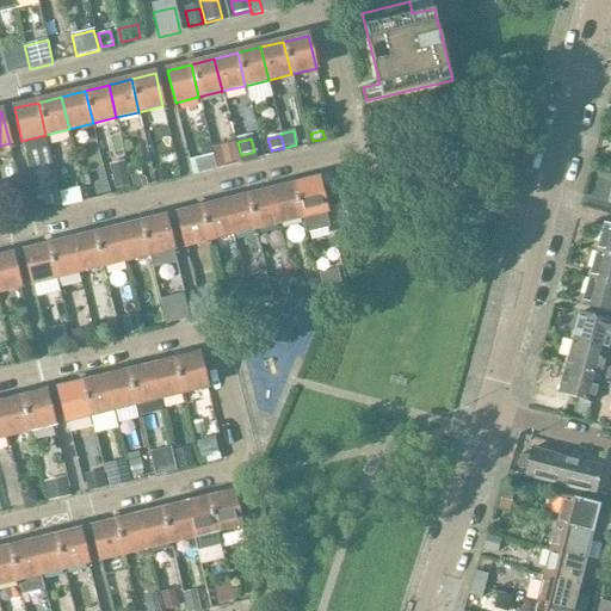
[(234,143),(220,146),(226,167),(240,164),(234,143)]
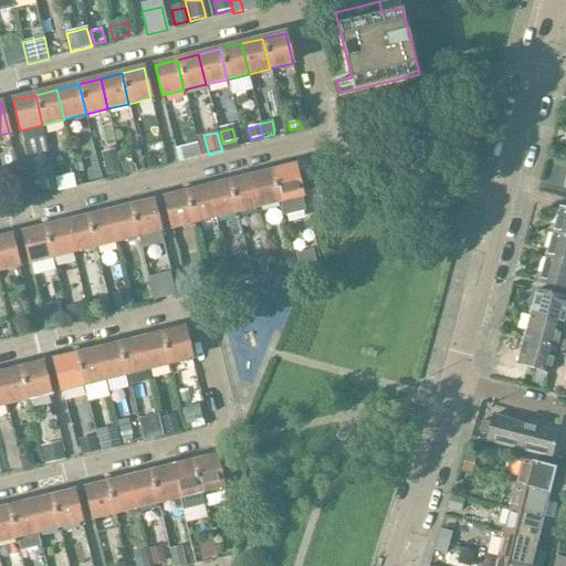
[(187,146),(179,148),(182,161),(200,157),(197,144),(187,146)]
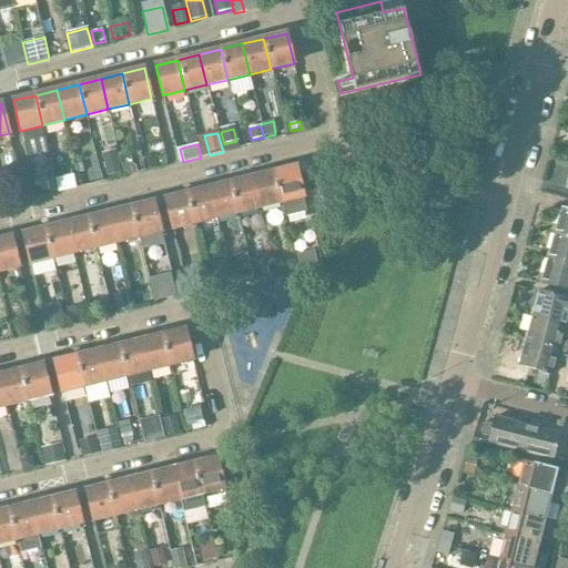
[(115,158),(104,160),(108,176),(120,173),(115,158)]
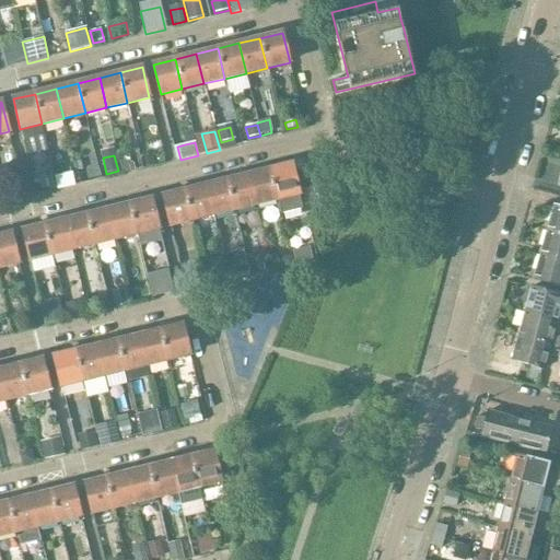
[(151,156),(141,159),(143,168),(154,166),(151,156)]
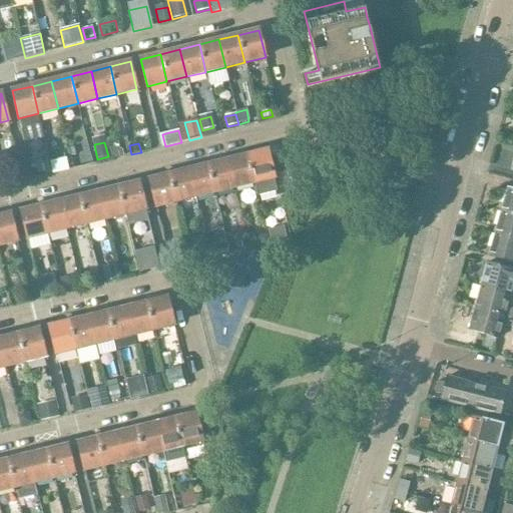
[(118,147),(110,149),(112,159),(123,156),(122,150),(118,148),(118,147)]
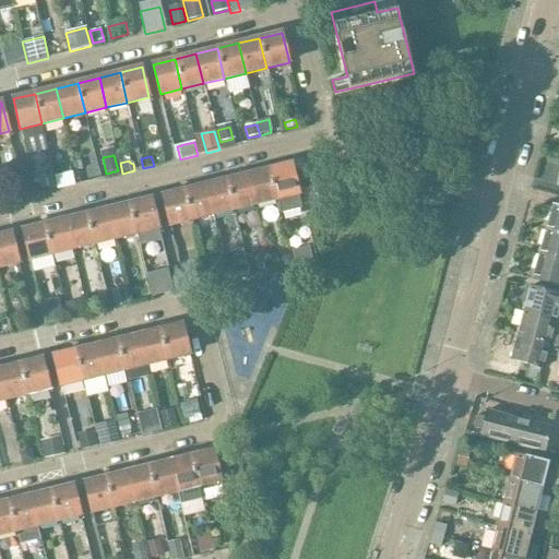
[(292,164),(266,170),(274,200),(298,193),(292,164)]
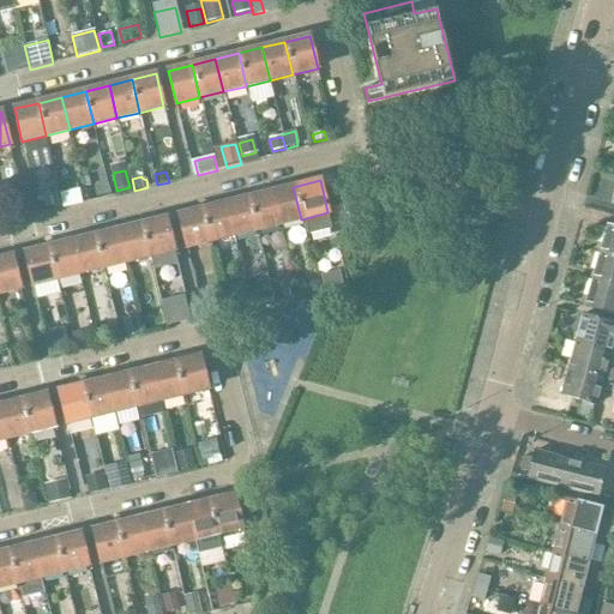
[(293,187),(270,193),(277,226),(301,220),(293,187)]
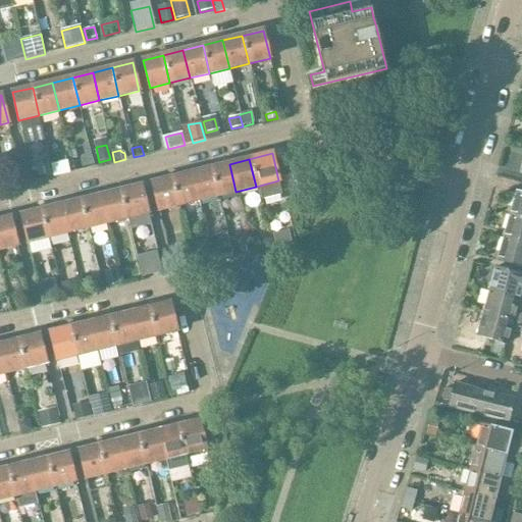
[(66,161),(52,164),(55,176),(69,173),(66,161)]
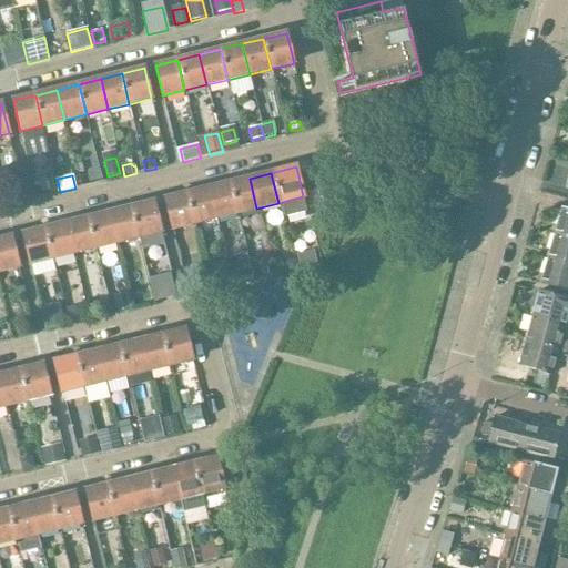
[(51,176),(39,180),(42,192),(54,190),(51,176)]
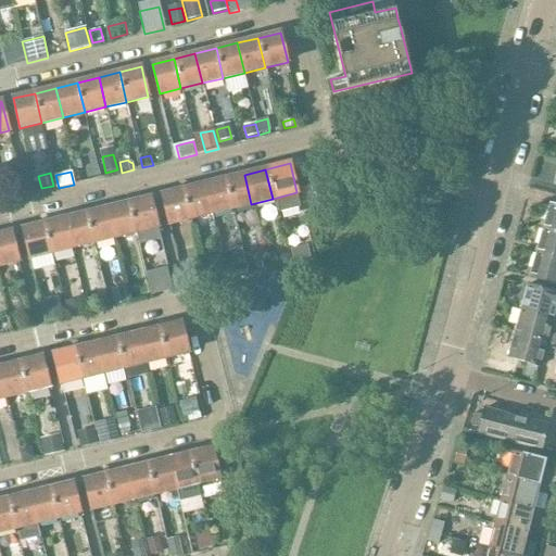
[(244,175),(224,179),(231,209),(251,204),(244,175)]
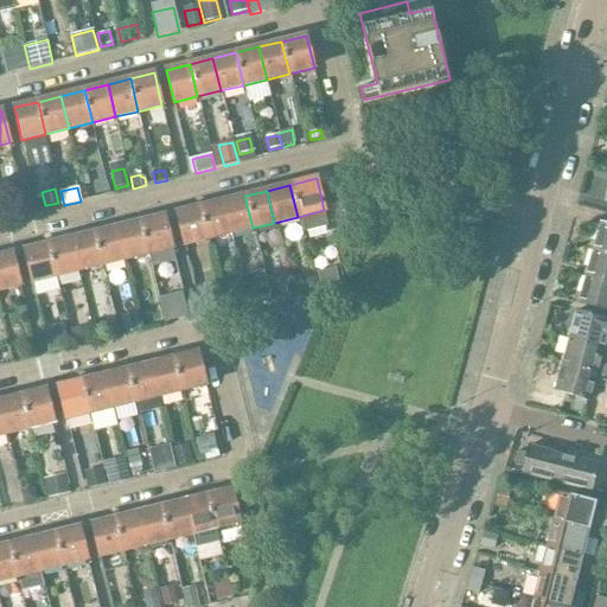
[(244,196),(223,202),(231,234),(253,228),(244,196)]
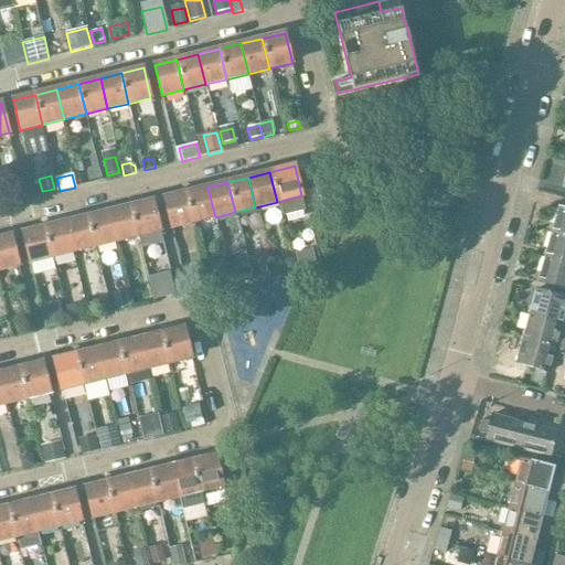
[(208,188),(184,193),(192,223),(215,217),(208,188)]
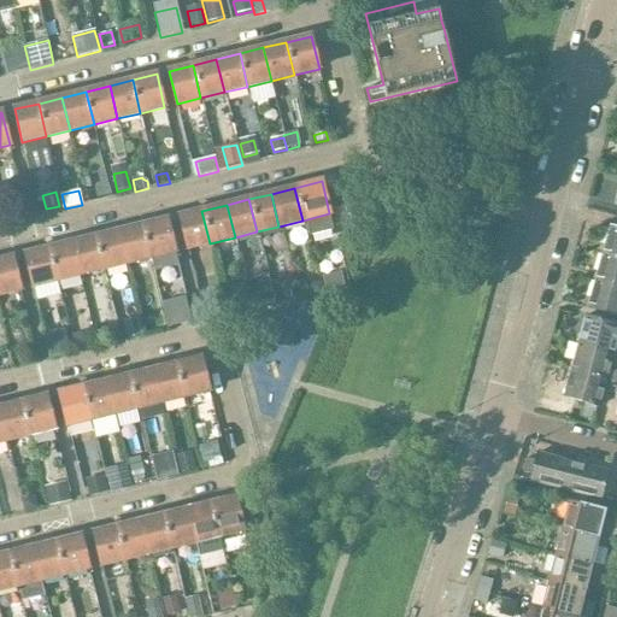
[(201,211),(180,216),(187,248),(210,244),(201,211)]
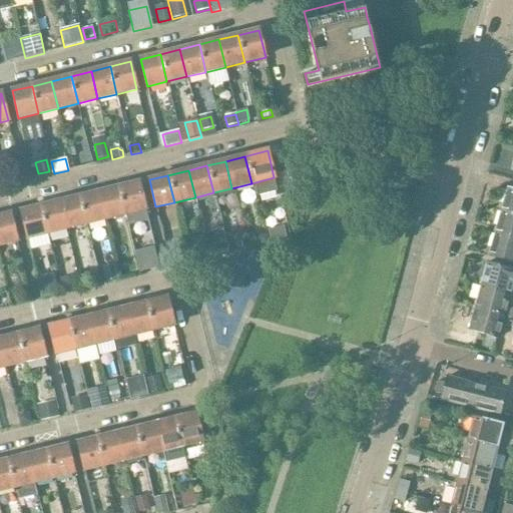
[(138,182),(118,187),(125,214),(145,209),(138,182)]
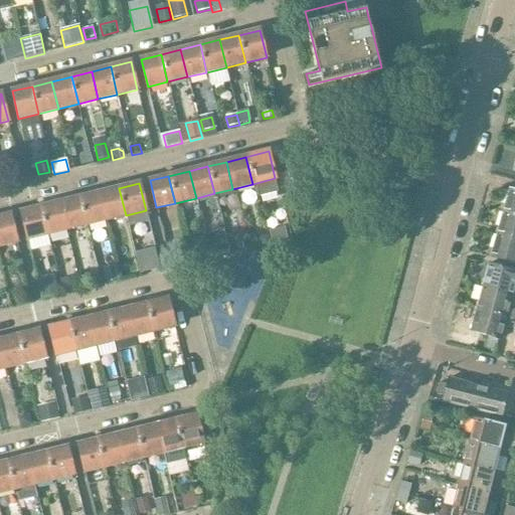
[(119,188),(99,193),(106,220),(126,215),(119,188)]
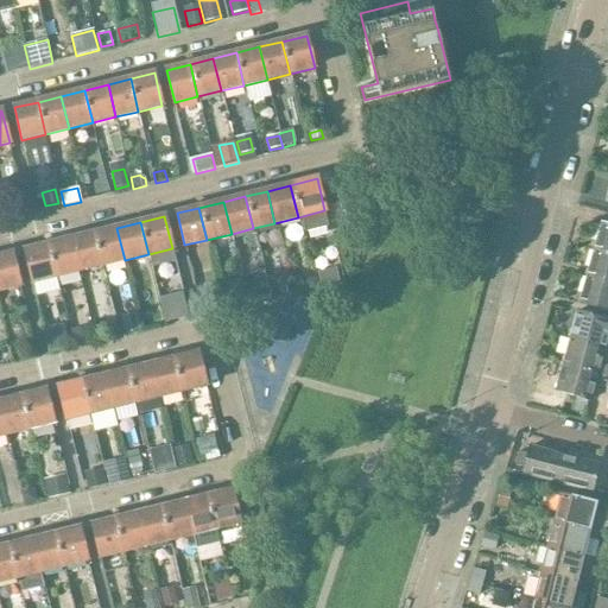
[(607,226),(601,225),(594,251),(607,254),(607,226)]
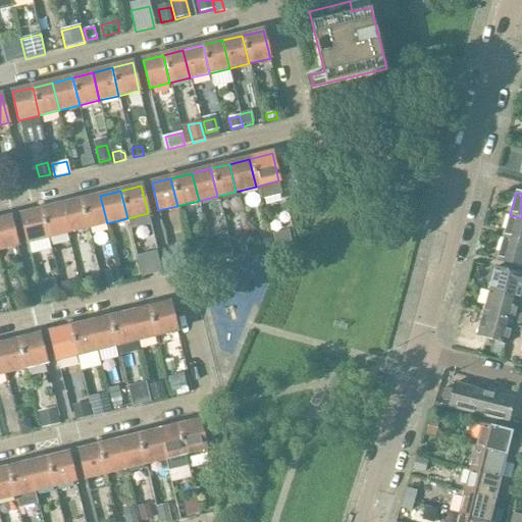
[(100,196),(82,200),(88,228),(107,223),(100,196)]
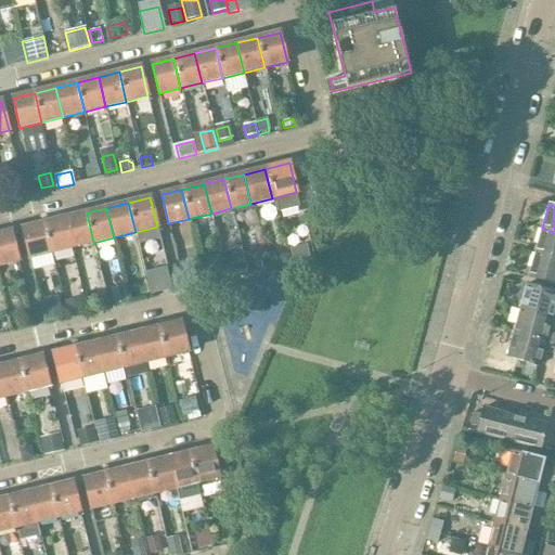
[(87,213),(65,218),(73,247),(93,243),(87,213)]
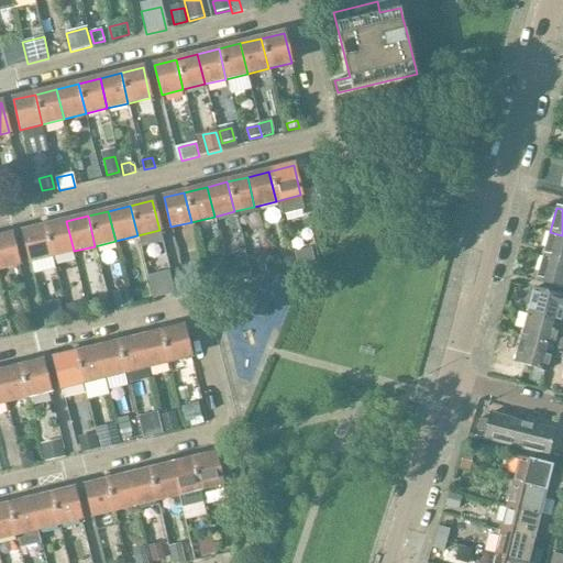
[(66,221),(44,227),(51,256),(74,251),(66,221)]
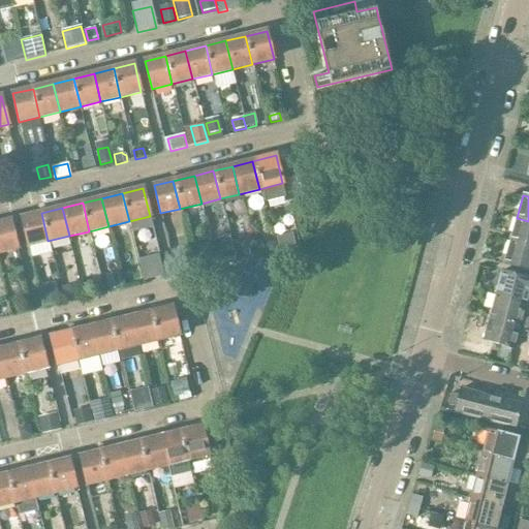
[(41,213),(22,218),(28,246),(48,241),(41,213)]
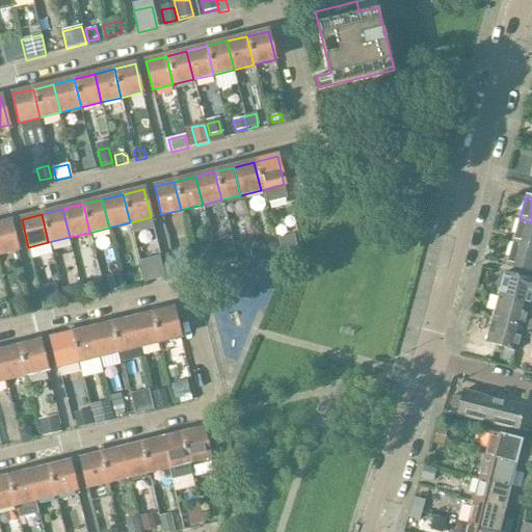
[(531,222),(520,219),(513,242),(531,246),(531,222)]
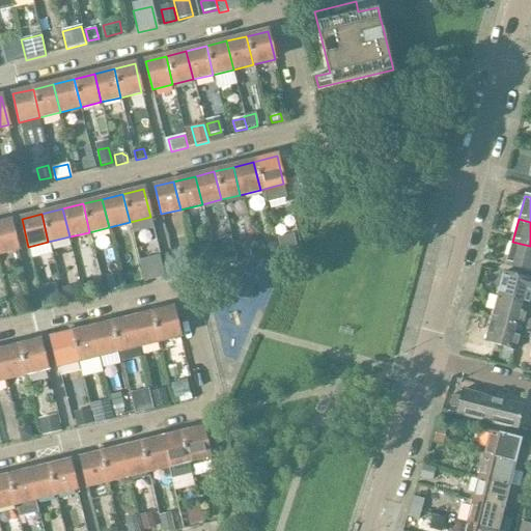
[(10,221),(0,223),(0,253),(18,250),(10,221)]
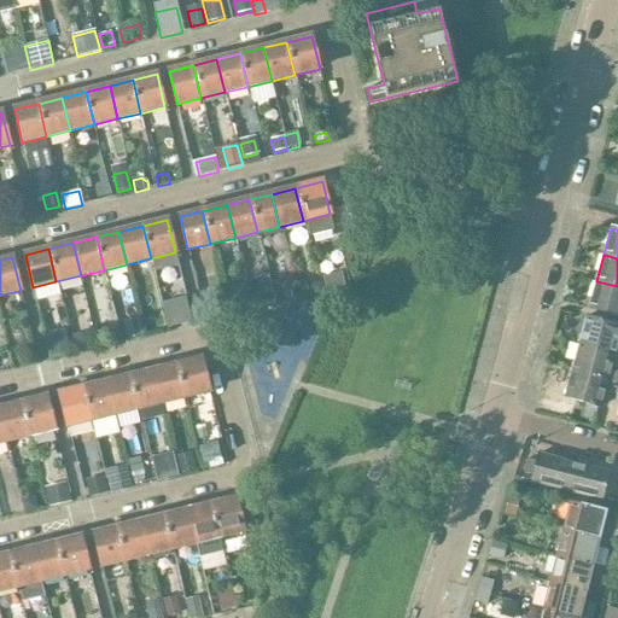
[(340,273),(322,278),(326,293),(344,289),(340,273)]
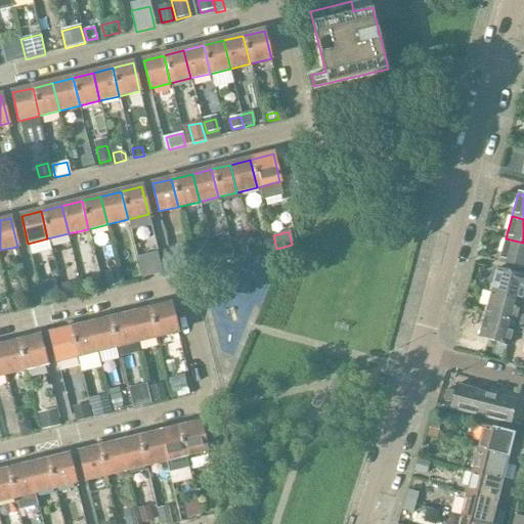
[(523,243),(506,238),(498,262),(523,268),(523,243)]
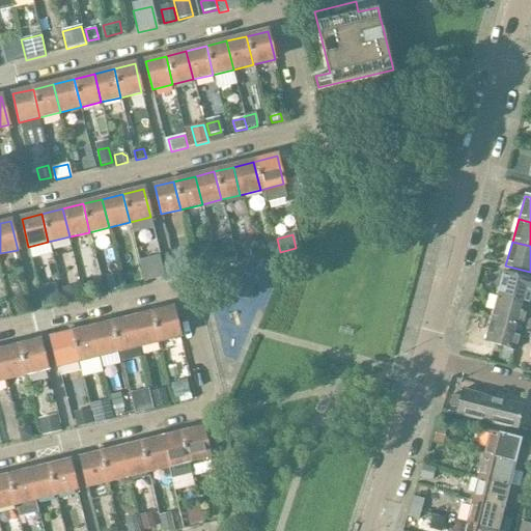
[(210,244),(199,246),(205,270),(215,267),(210,244)]
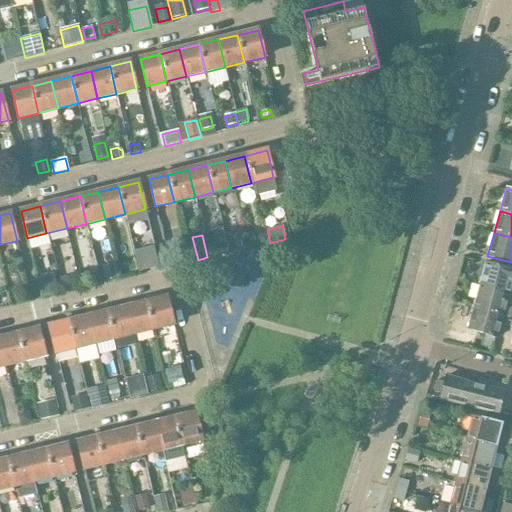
[(267,237),(258,239),(260,245),(268,244),(267,237)]
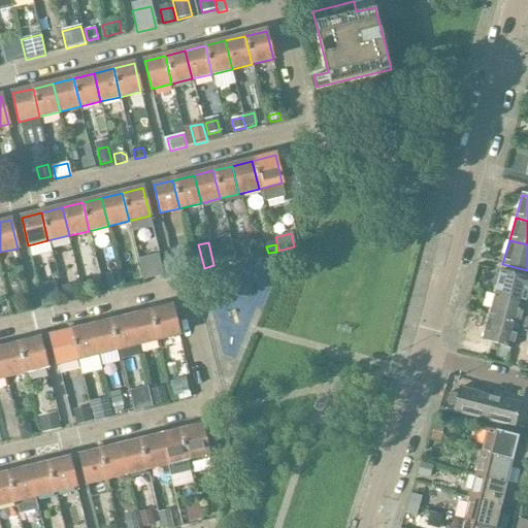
[(231,245),(219,249),(223,264),(235,261),(231,245)]
